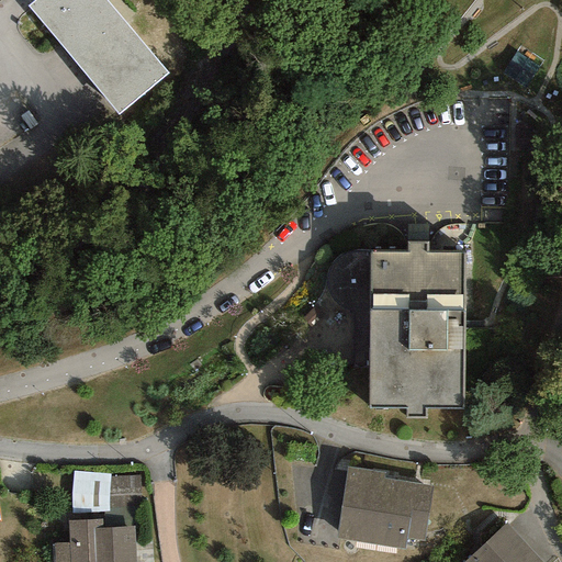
[(167,74),(105,0),(36,0),(29,7),(119,114),(167,74)]
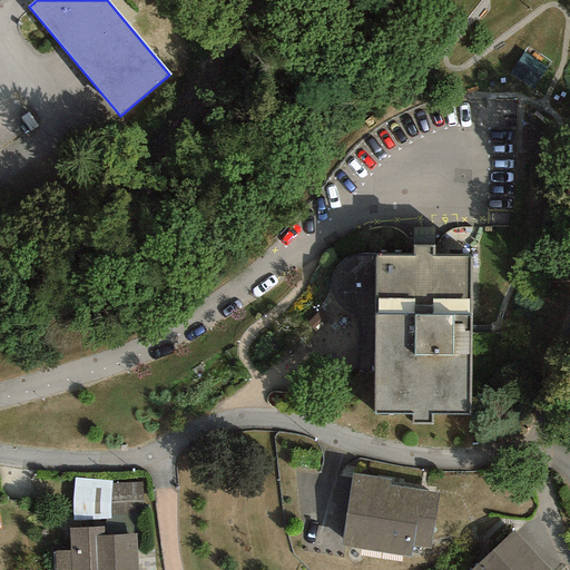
[(529,42),(511,72),(534,86),(552,56),(529,42)]
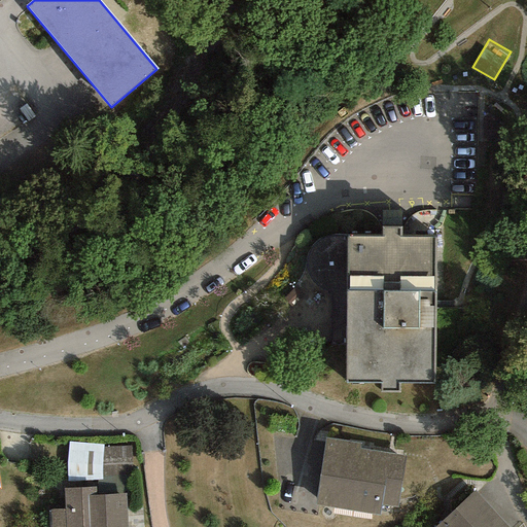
[(400,227),(382,227),(381,236),(347,236),(346,382),(381,382),(381,392),(398,392),(398,383),(432,383),(434,238),(400,238),(400,227)]
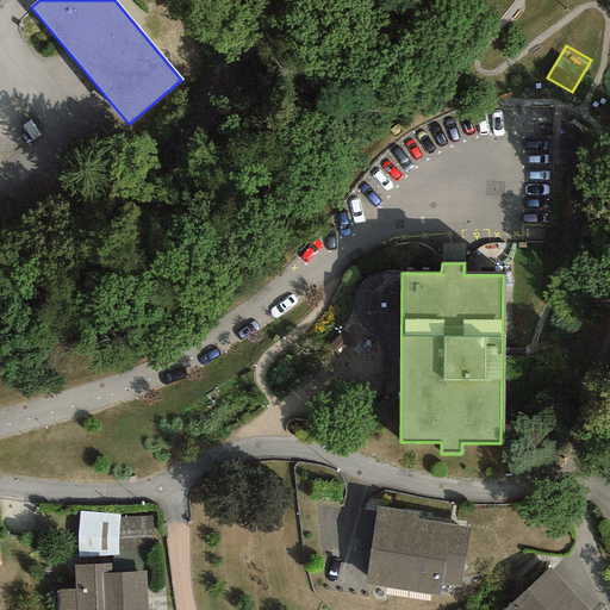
[(417,514),(377,506),(363,584),(439,596),(441,583),(459,585),(468,528),(417,520),(417,514)]
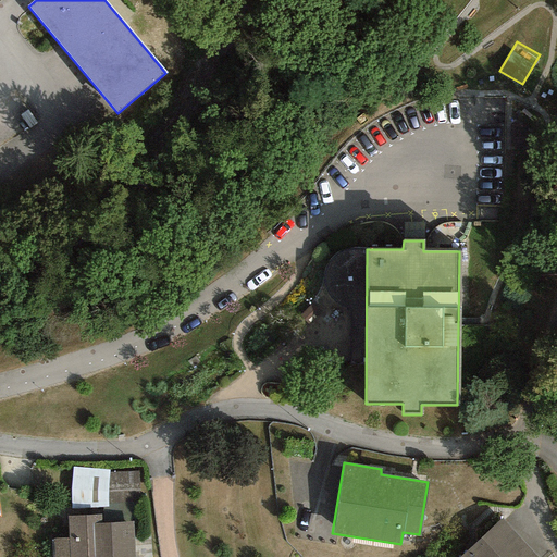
[(109,470),(71,467),(71,504),(72,508),(107,507),(108,491),(109,473),(109,470)]
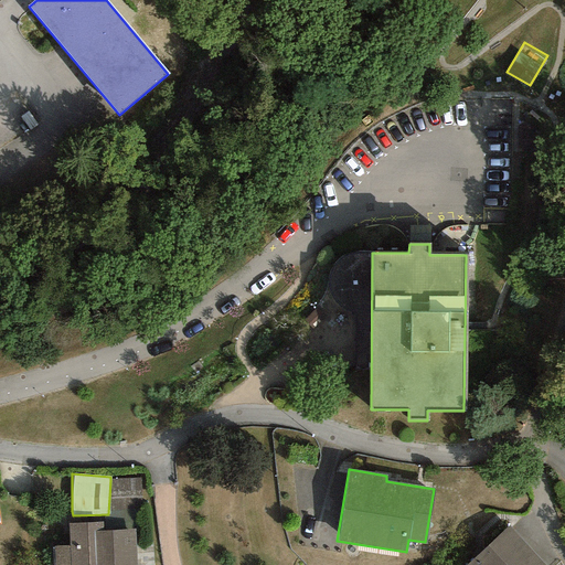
[(139,478),(110,480),(109,498),(140,497),(139,478)]
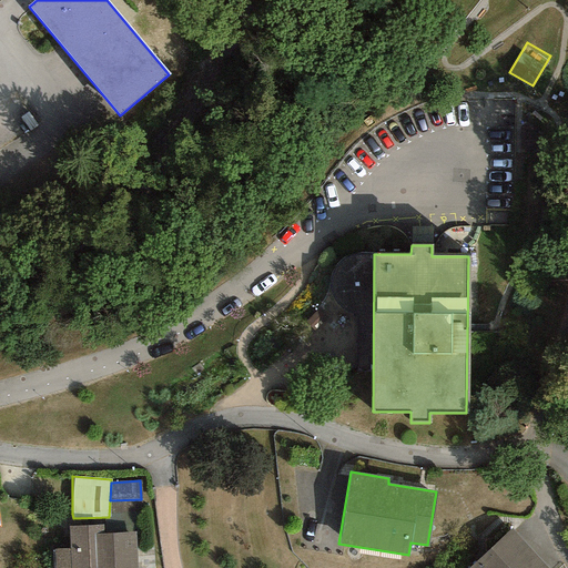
[(103,525),(67,526),(68,549),(54,550),(54,567),(135,567),(134,533),(103,534),(103,525)]
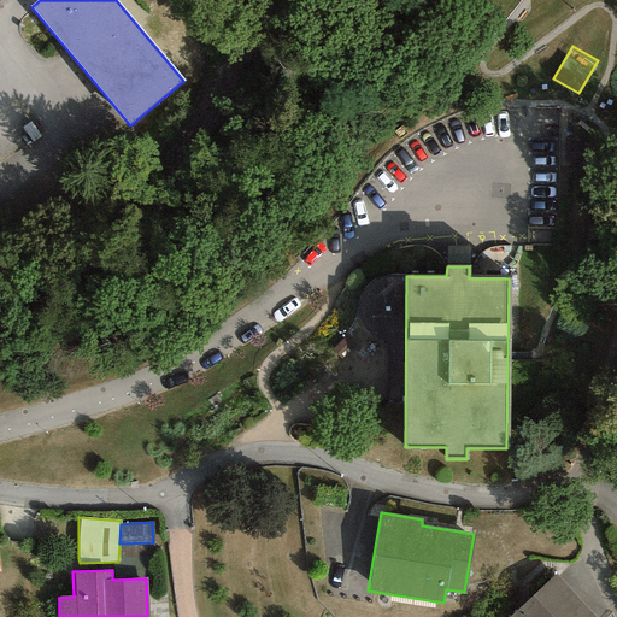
[(594,616),(554,575),(509,616),(594,616)]
